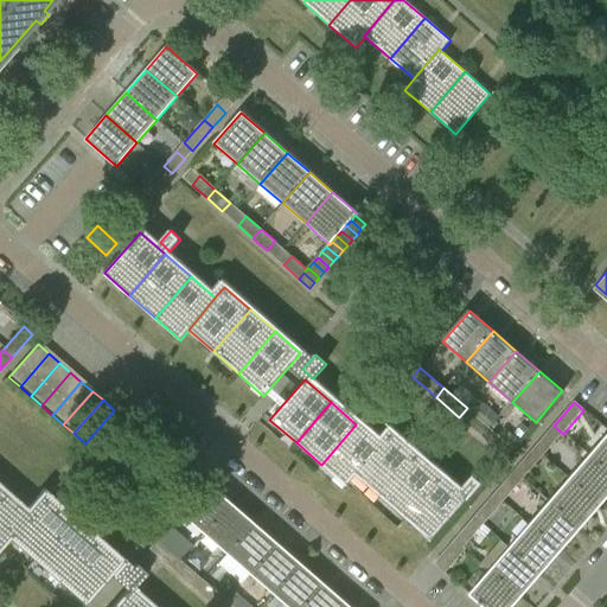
[(490,428),(467,408),(459,417),(483,438),(490,428)]
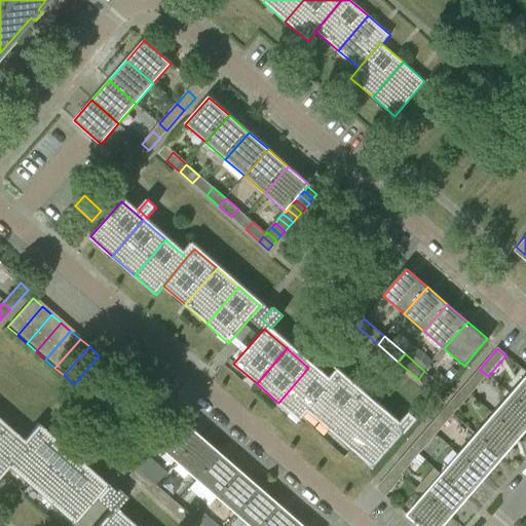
[(331,386),(329,385),(308,368),(278,403),(300,421),(308,412),(331,386)]
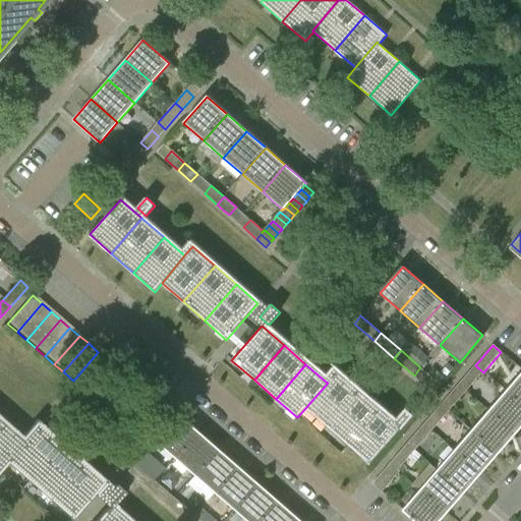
[(466,392),(483,372),(475,365),(458,385),(466,392)]
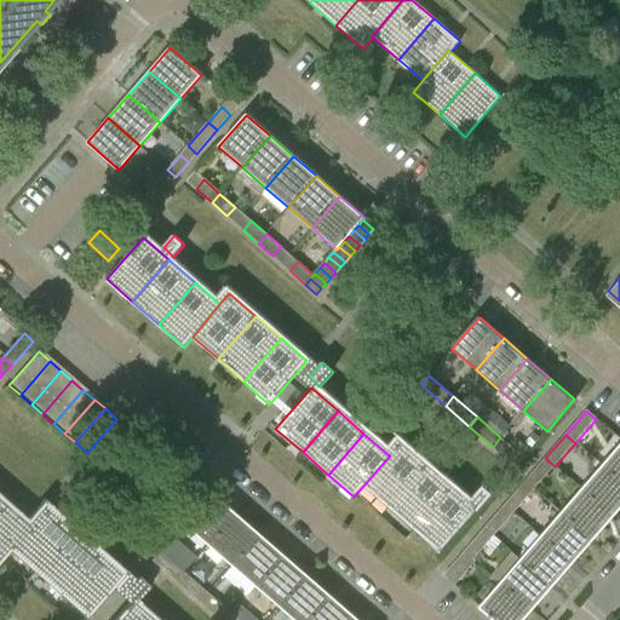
[(524,459),(500,437),(493,447),(516,468),(524,459)]
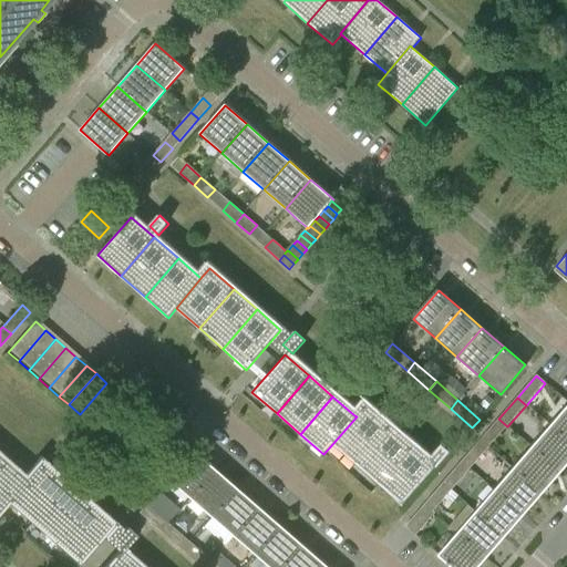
[(357,416),(332,444),(354,464),(388,425),(364,405),(354,415),(357,416)]
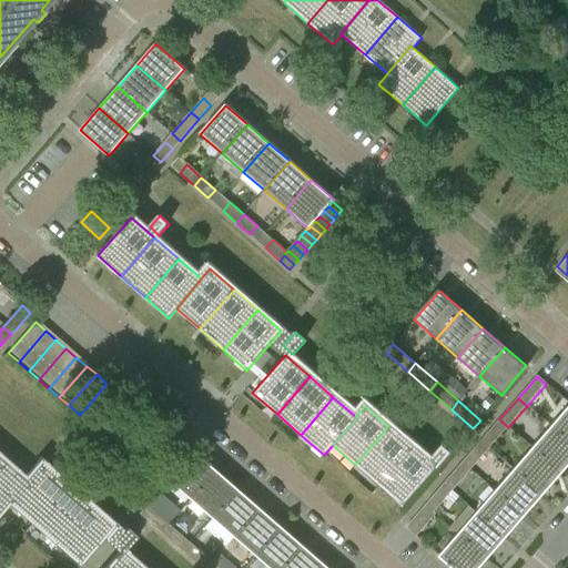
[(567,406),(551,427),(567,440),(567,406)]
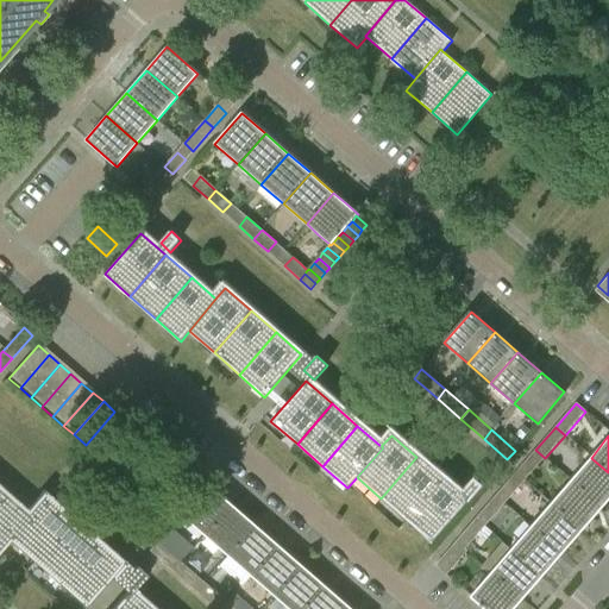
[(525,482),(545,458),(535,450),(516,473),(525,482)]
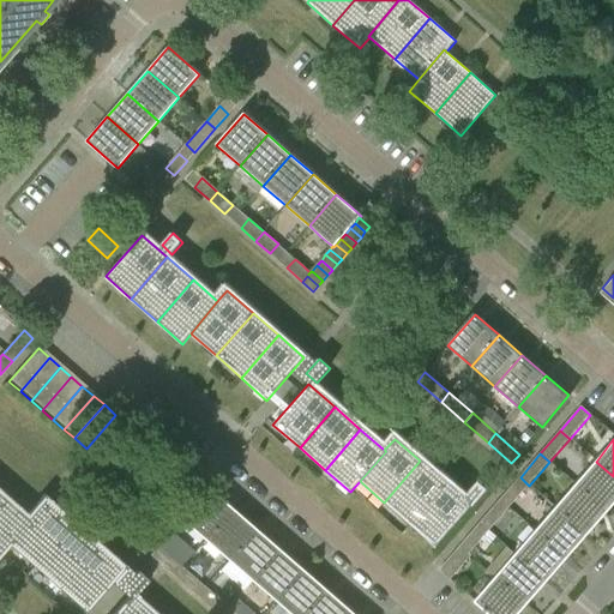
[(409,524),(445,483),(420,461),(384,503),(409,524)]
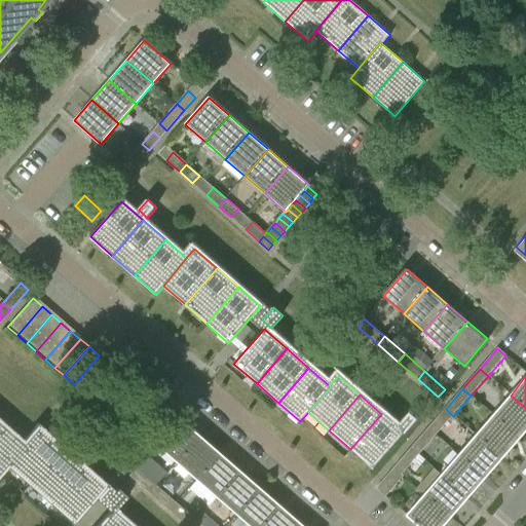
[(525,429),(525,408),(511,396),(493,415),(519,438),(525,429)]
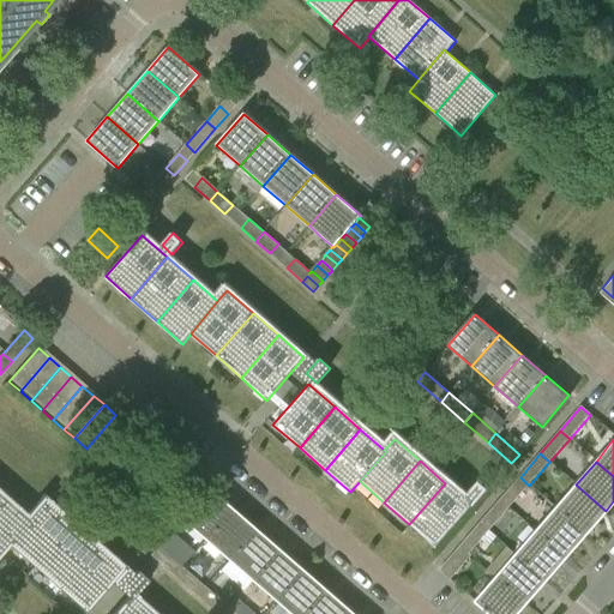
[(510,509),(529,486),(521,477),(500,500),(510,509)]
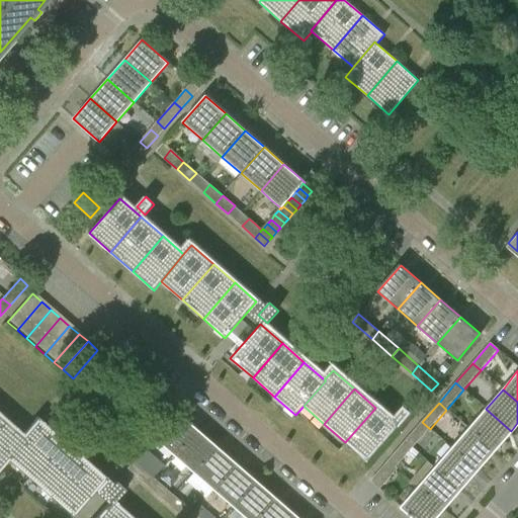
[(390,420),(375,408),(345,442),(367,461),(412,413),(403,405),(390,420)]
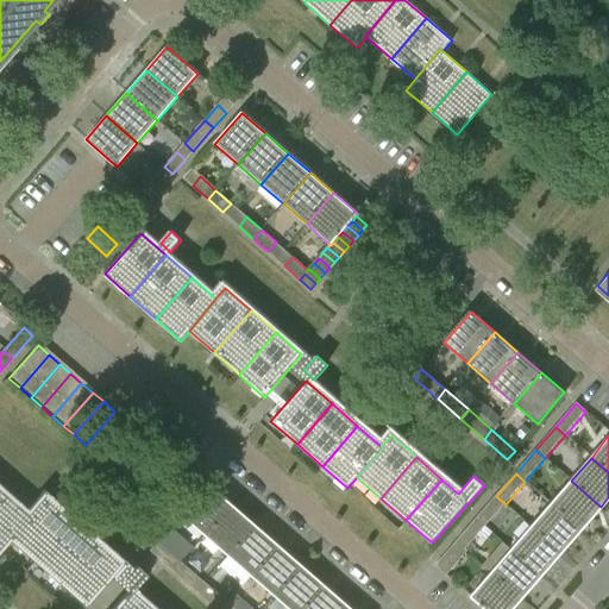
[(551,503),(582,529),(601,507),(571,481),(551,503)]
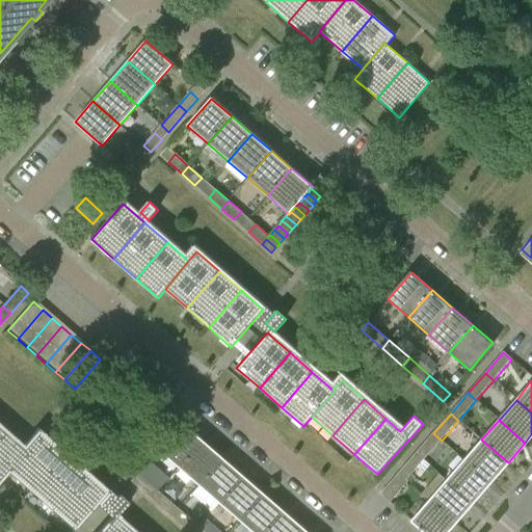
[(157,450),(178,469),(202,442),(180,423),(157,450)]
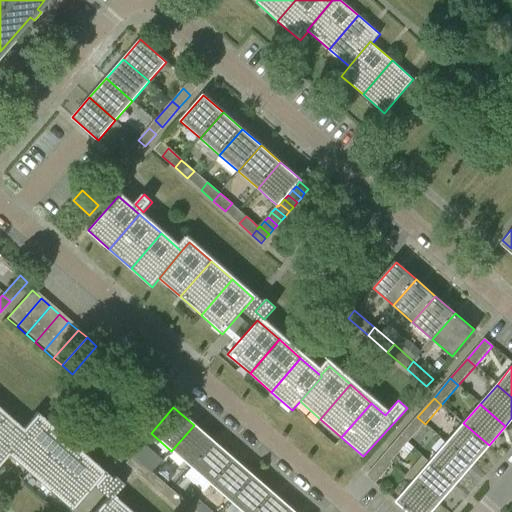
[(0,415),(0,462),(1,462),(7,455),(71,511),(101,476),(37,420),(23,436),(0,415)]
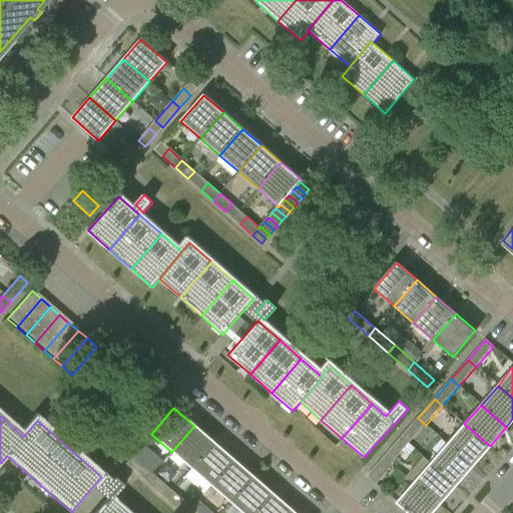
[(447,444),(473,466),(490,446),(464,424),(447,444)]
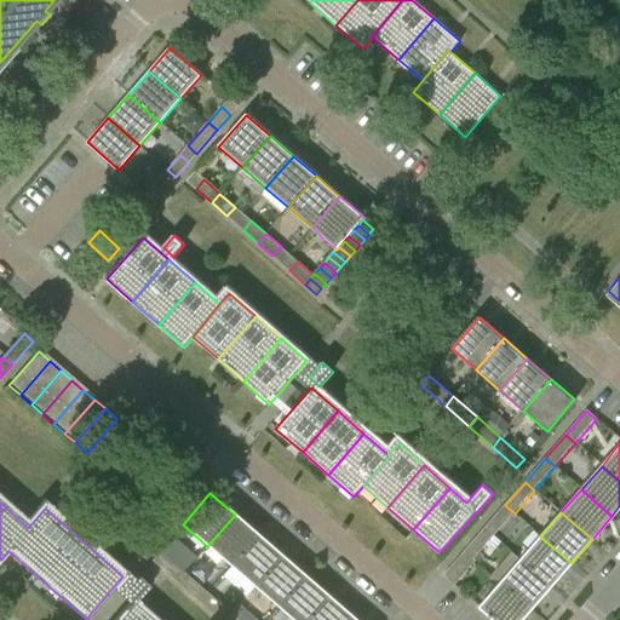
[(495,514),(483,528),(492,535),(505,522),(495,514)]
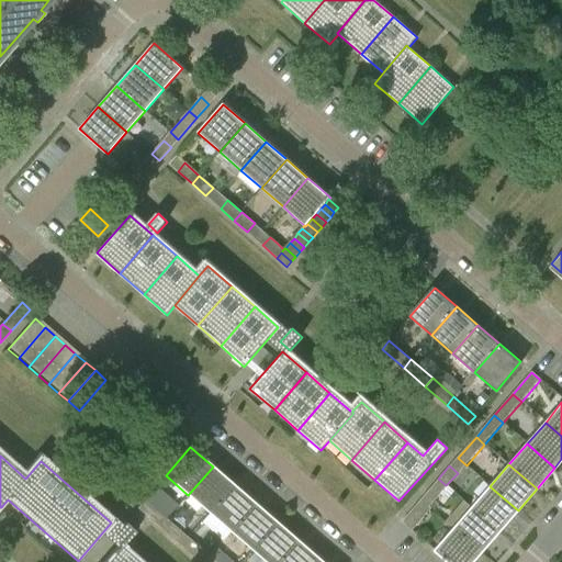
[(209,514),(234,484),(213,467),(188,495),(209,514)]
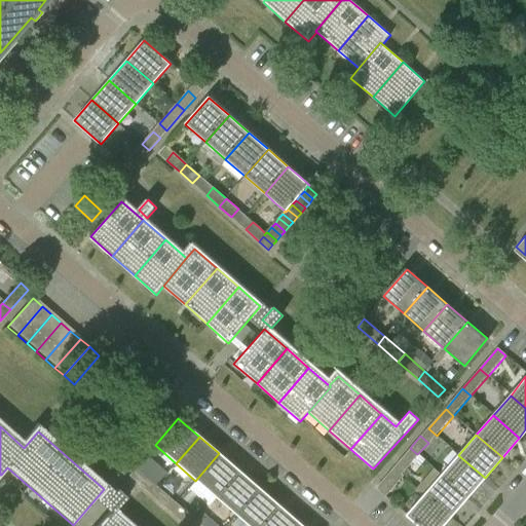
[(410,448),(400,460),(407,466),(410,462),(417,454),(410,448)]
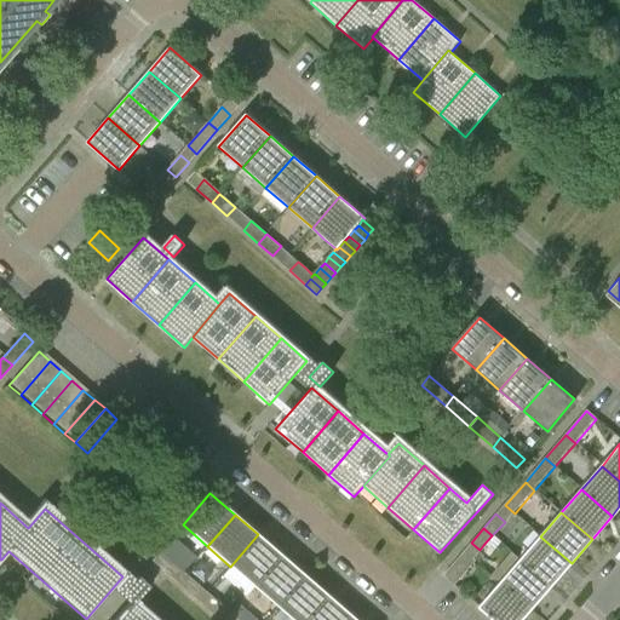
[(254,586),(281,555),(258,534),(230,567),(254,586)]
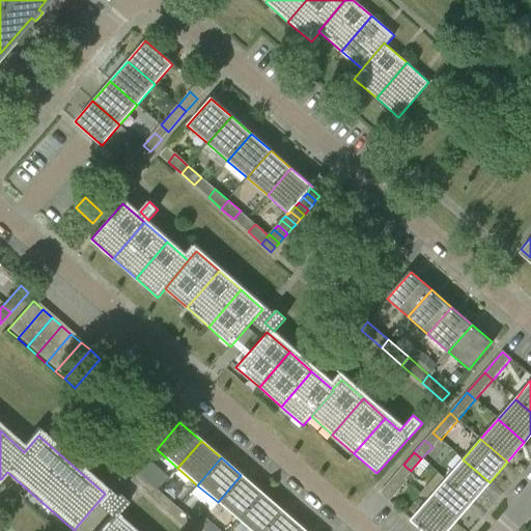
[(421,458),(414,467),(421,473),(428,465),(421,458)]
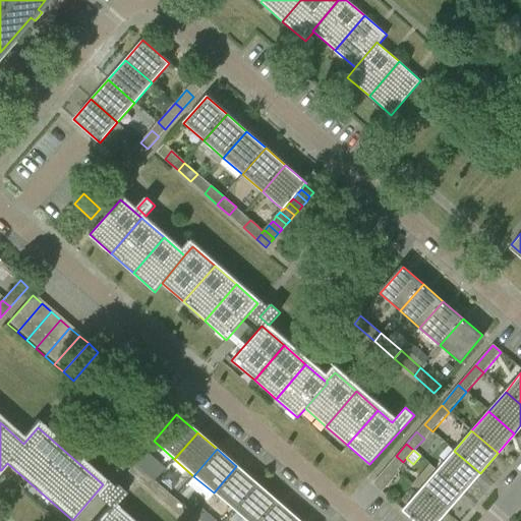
[(438,470),(463,493),(480,473),(454,451),(438,470)]
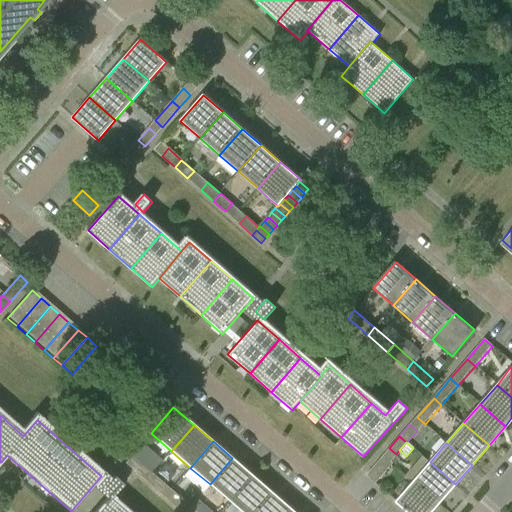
[(374,483),(391,463),(383,456),(366,476),(374,483)]
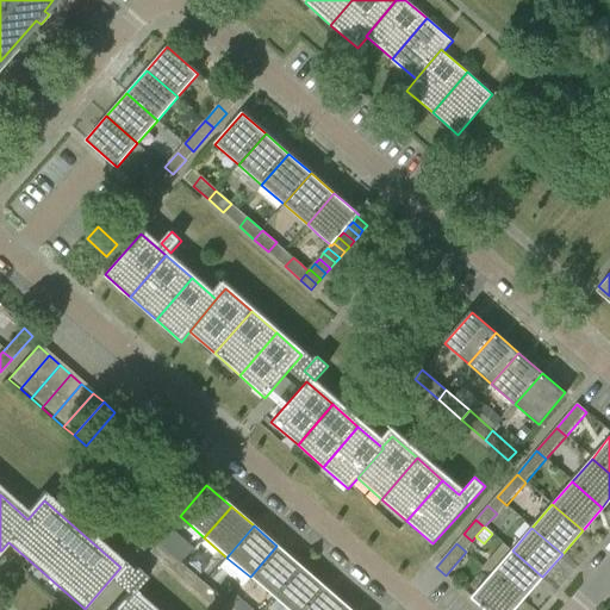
[(148,553),(172,573),(179,565),(155,545),(148,553)]
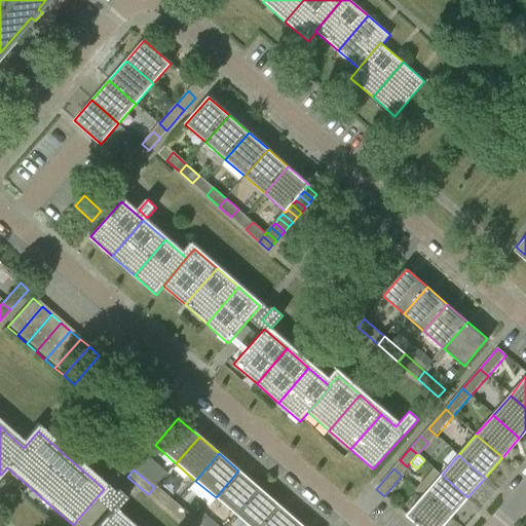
[(235,515),(259,488),(238,471),(216,497),(235,515)]
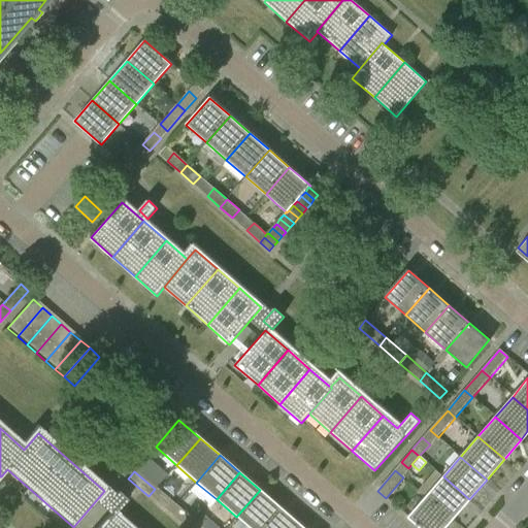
[(426,496),(453,519),(469,499),(443,476),(426,496)]
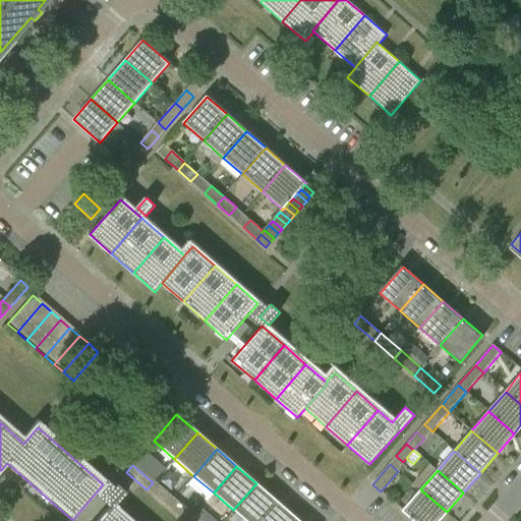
[(172,500),(153,482),(147,489),(166,507),(172,500)]
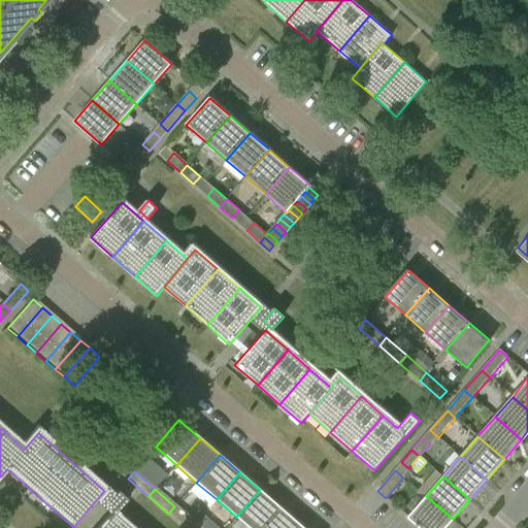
[(249,527),(261,527),(279,507),(260,490),(236,517),(249,527)]
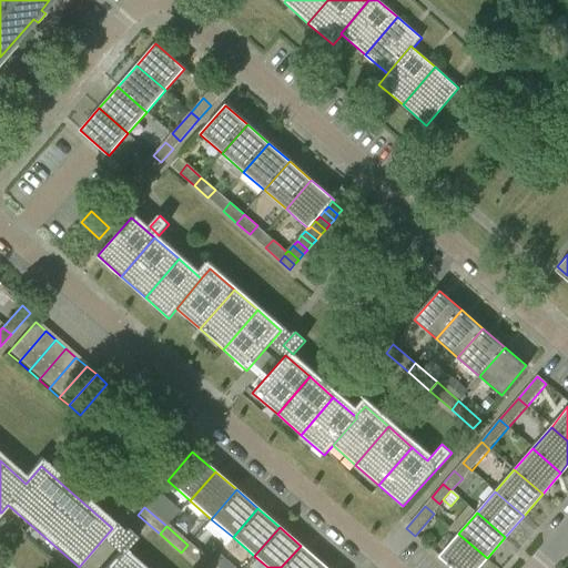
[(125,529),(114,543),(123,550),(135,538),(125,529)]
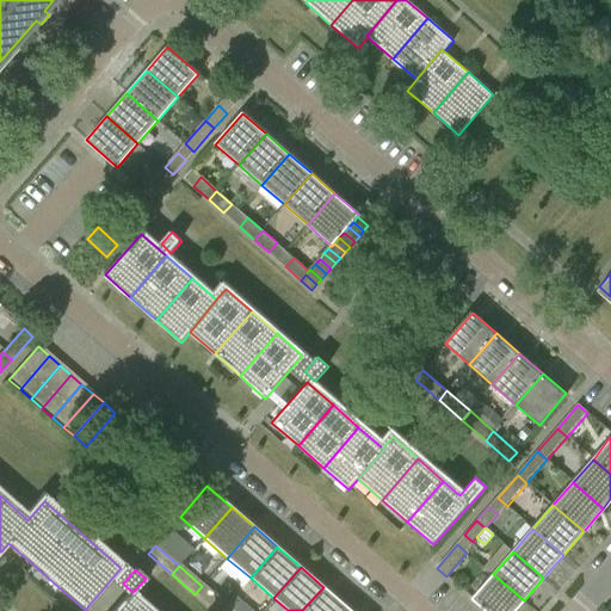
[(488,610),(514,610),(524,600),(493,574),(473,598),(488,610)]
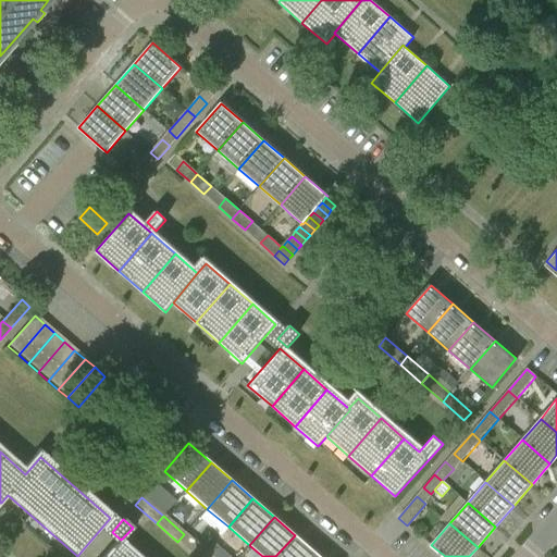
[(201,556),(206,553),(184,534),(177,542),(195,556),(201,556)]
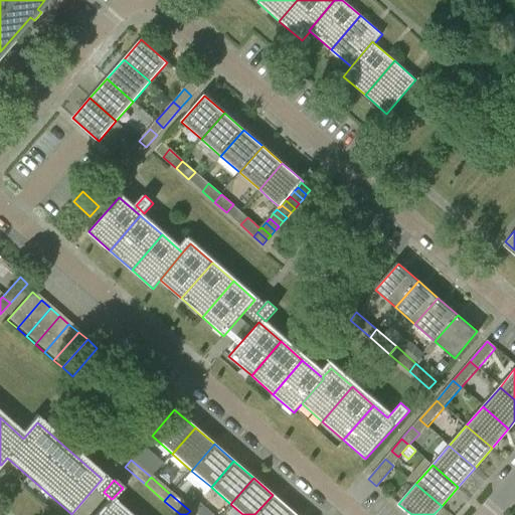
[(289,514),(292,512),(273,495),(254,514),(289,514)]
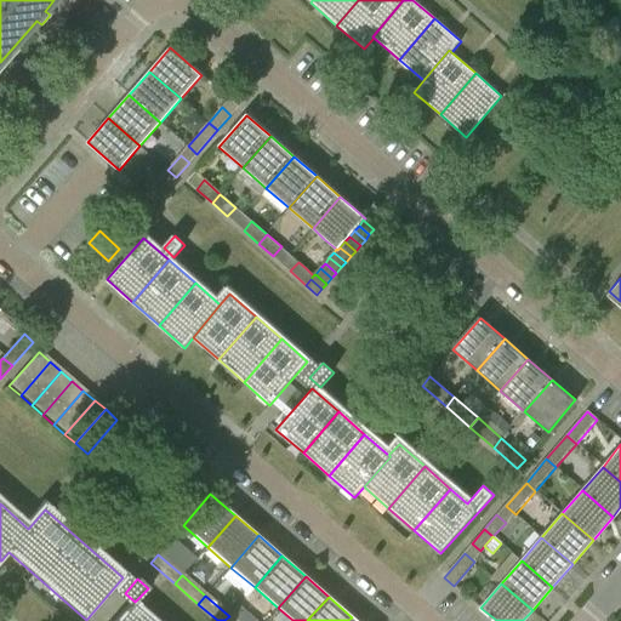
[(148,620),(129,603),(113,620),(148,620)]
